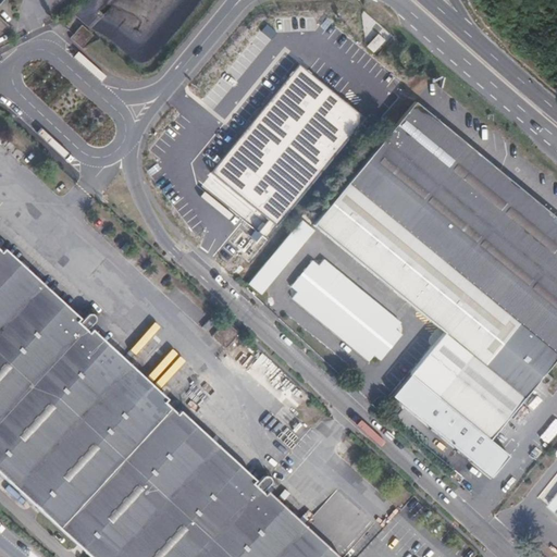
[(0,0),(0,38),(7,37),(10,29),(0,21),(0,0)]
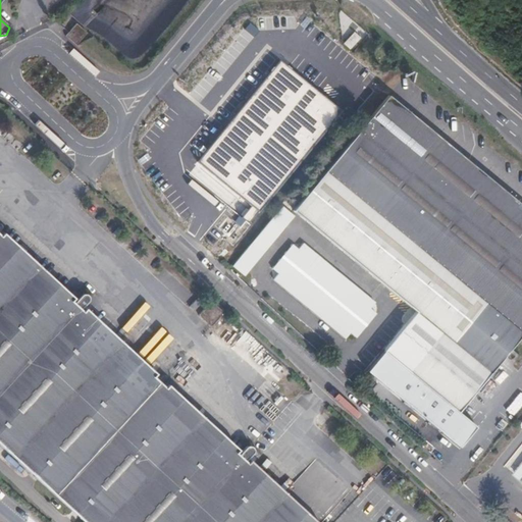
[(65,37),(75,45),(86,32),(75,23),(65,37)]
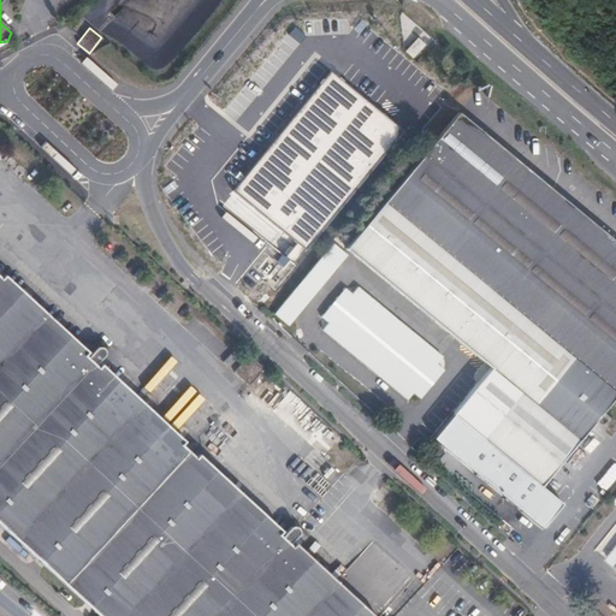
[(330,72),(234,190),(306,249),(402,130),(330,72)]
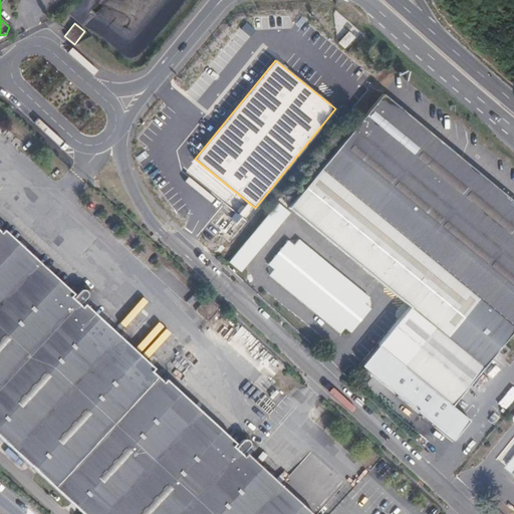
[(513,193),(386,89),(320,169),(462,284),(513,220),(513,193)]
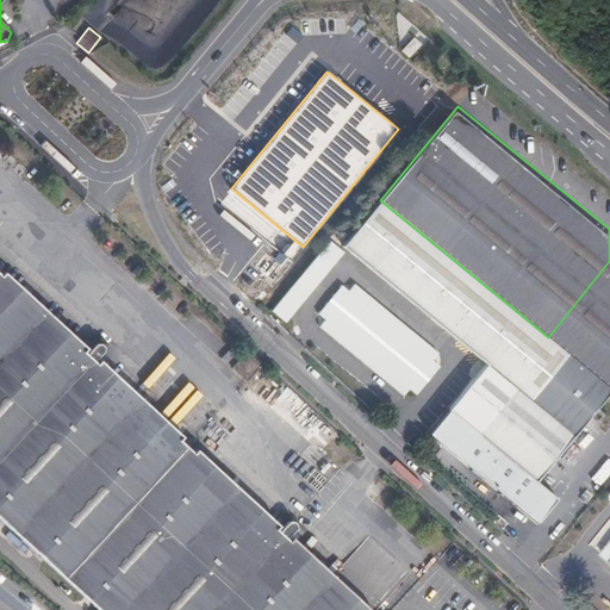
[(548,337),(380,200),(343,246),(489,365),(511,383),(548,337)]
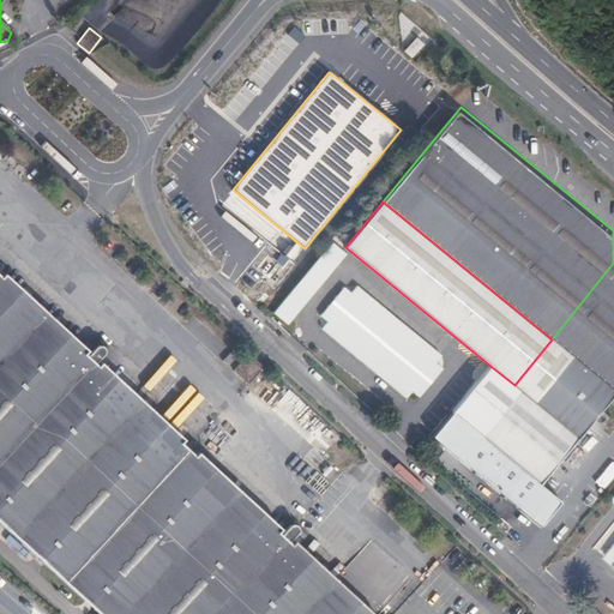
[(347,256),(332,242),(275,313),(289,326),(347,256)]
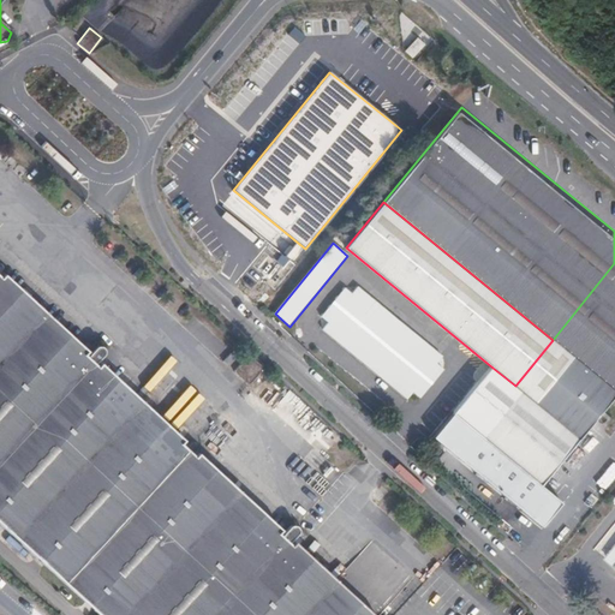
[(614,263),(553,340),(575,358),(614,389),(614,263)]
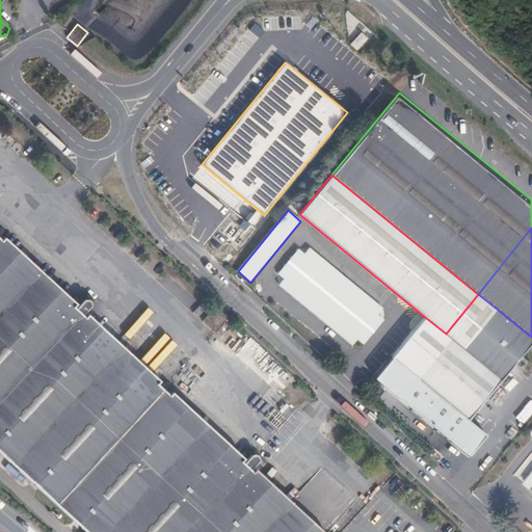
[(0,452),(86,531),(321,531),(253,472),(261,463),(261,460),(260,458),(258,456),(254,457),(246,466),(84,317),(90,310),(92,308),(91,304),(88,302),(85,302),(78,311),(0,238),(0,452)]
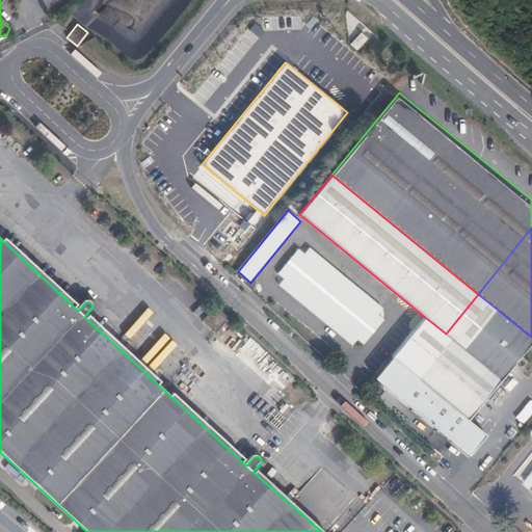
[(307,256),(299,250),(280,274),(286,280),(282,286),(355,346),(360,340),(366,345),(386,320),(379,316),(384,309),(311,249),(307,256)]
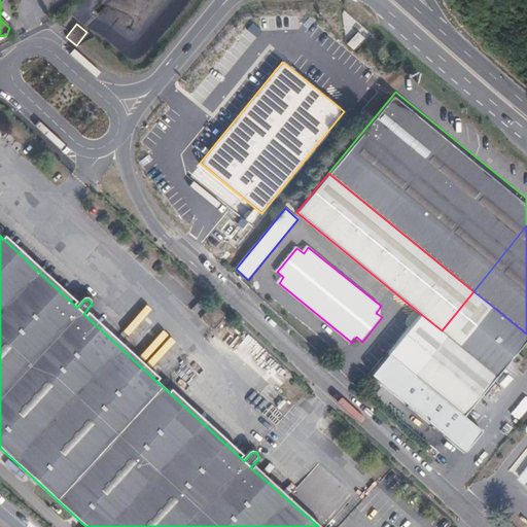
[(493,307),(473,291),(442,330),(460,346),(493,307)]
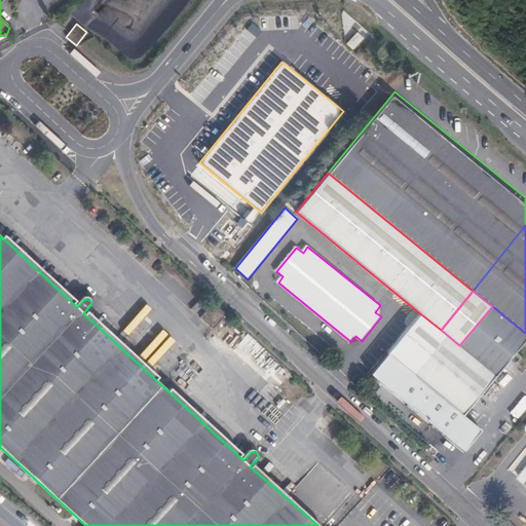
[(462,416),(525,339),(525,333),(492,306),(459,345),(441,330),(407,370),(462,416)]
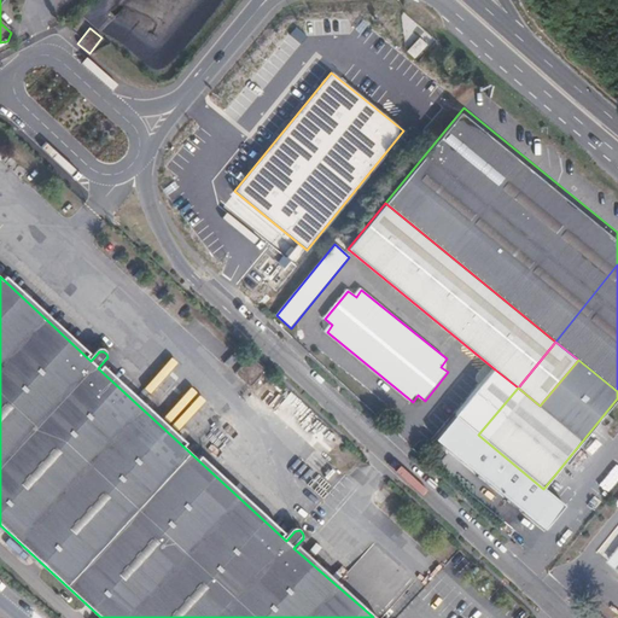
[(518,388),(495,369),(456,417),(478,435),(518,388)]
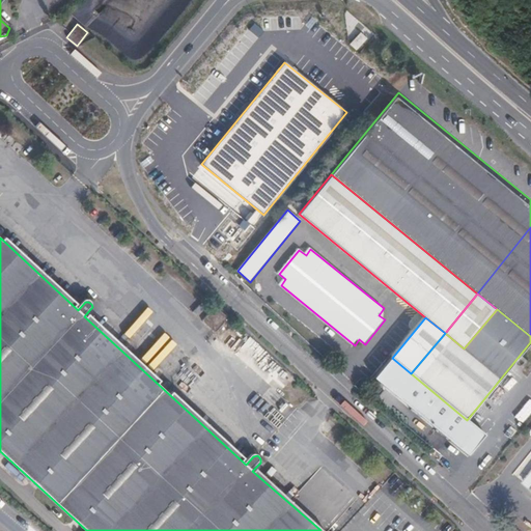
[(411,373),(392,358),(375,379),(470,457),(487,436),(467,420),(411,373)]
